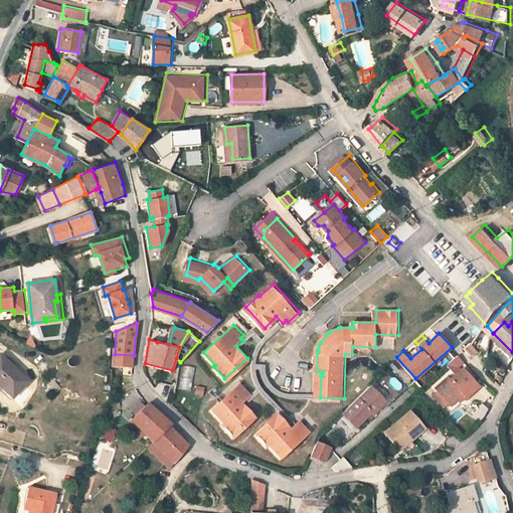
[(1,354),(0,354),(0,382),(3,385),(13,395),(28,379),(1,354)]
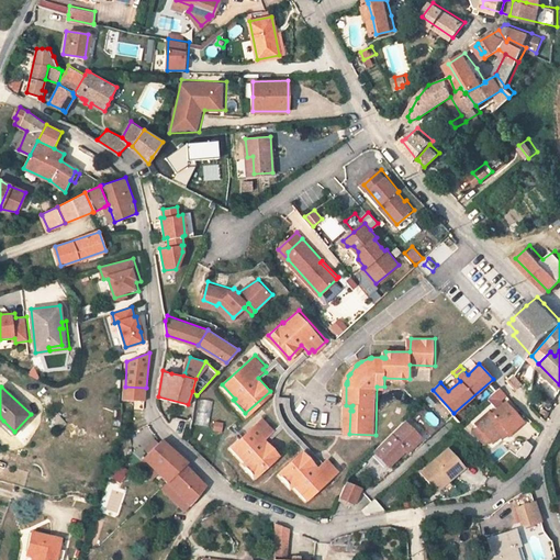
[(146,388),(125,387),(124,399),(145,400),(146,388)]
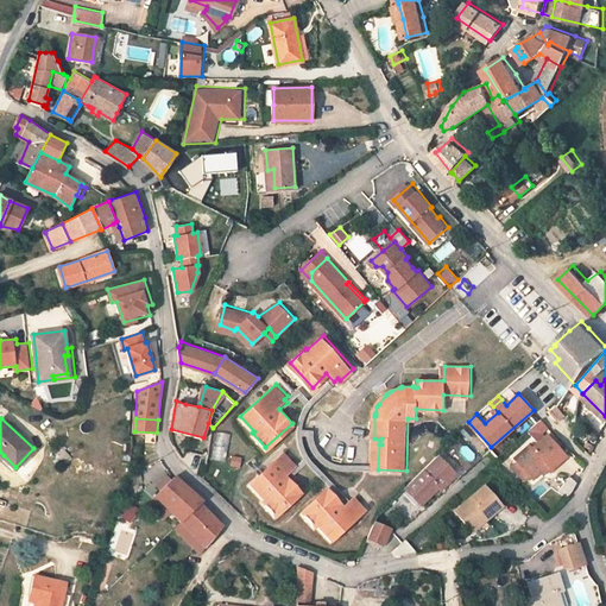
[(530,443),(516,456),(519,460),(531,473),(535,477),(543,469),(548,465),(550,467),(551,467),(566,455),(547,434),(534,447),(530,443)]
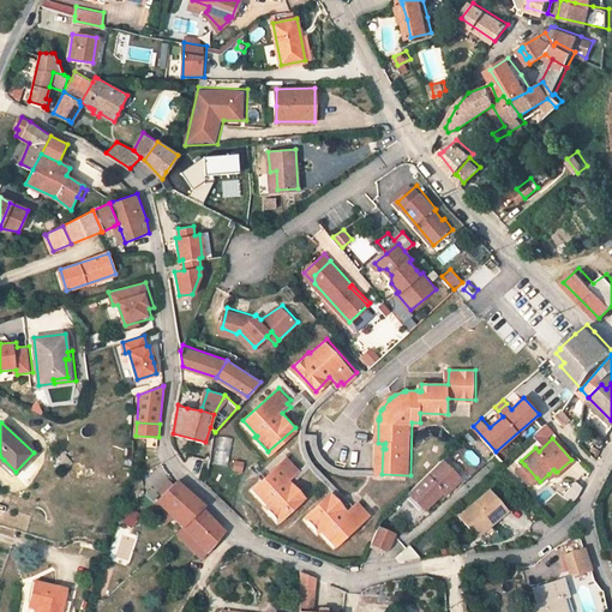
[(75,462),(63,448),(54,455),(67,468),(75,462)]
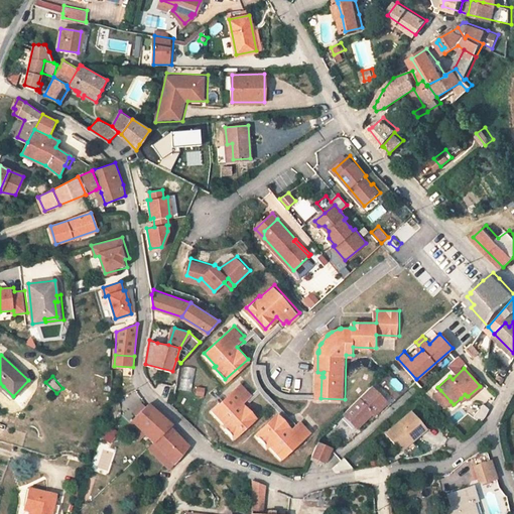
[(160,380),(156,394),(169,398),(173,384),(160,380)]
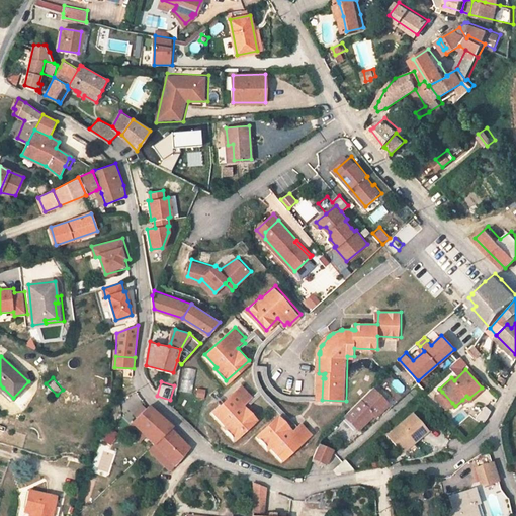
[(250,396),(240,384),(211,411),(224,424),(223,425),(234,438),(256,418),(245,407),(251,402),(247,398),(250,396)]
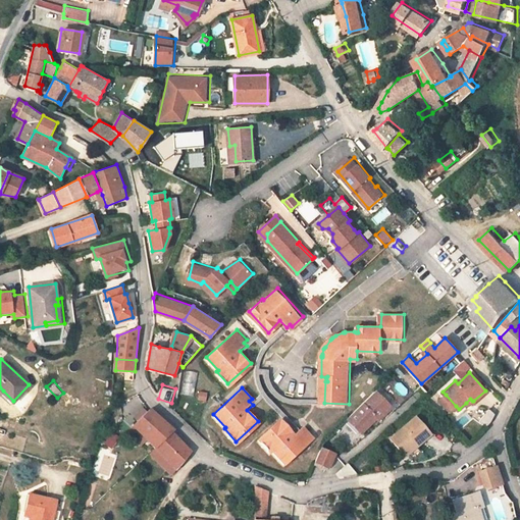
[(200,388),(198,398),(207,400),(209,391),(200,388)]
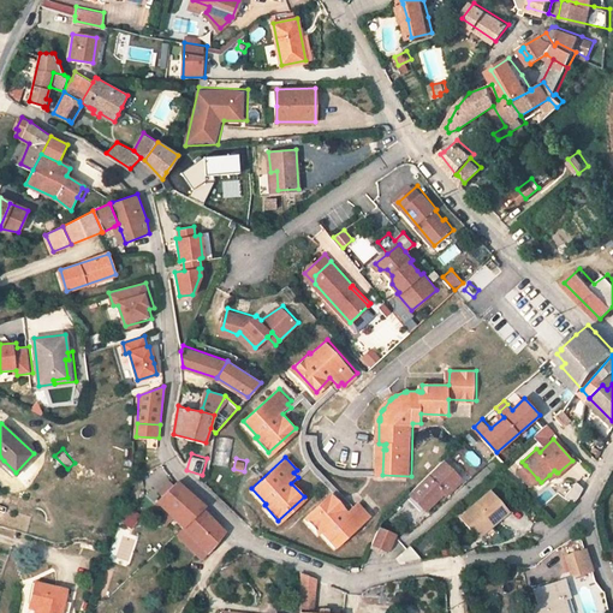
[(4,460),(1,464),(13,476),(16,472),(4,460)]
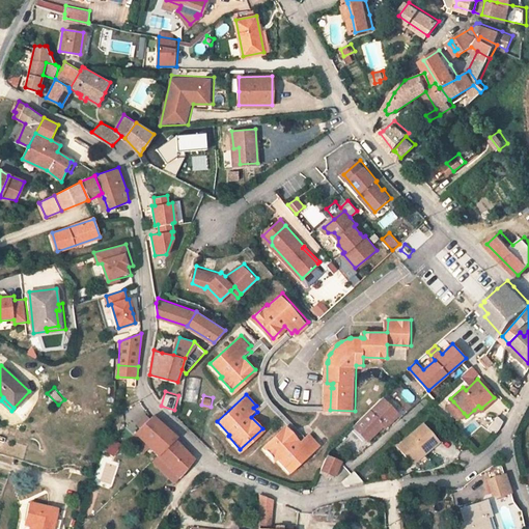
[(398,415),(382,398),(354,426),(366,439),(381,424),(385,428),(398,415)]
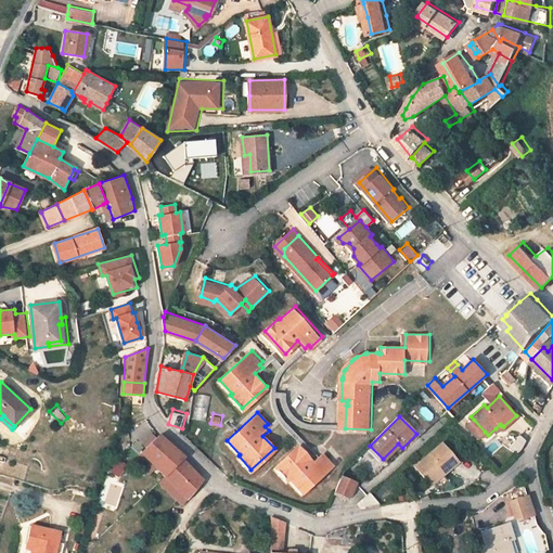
[(474,420),(468,424),(479,437),(485,432),(474,420)]
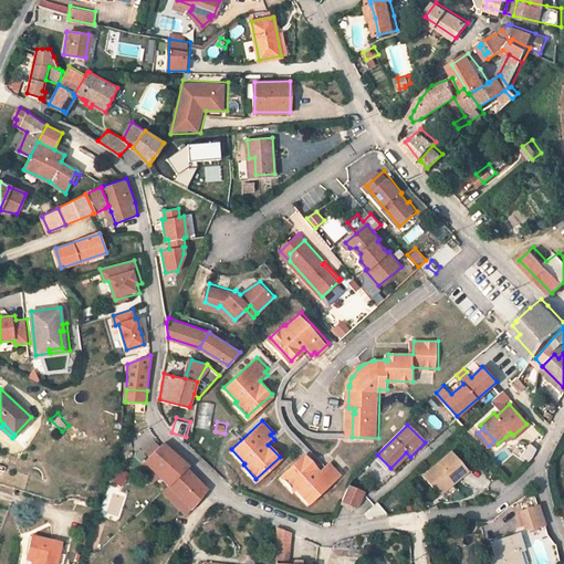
[(529,441),(522,457),(531,460),(538,446),(529,441)]
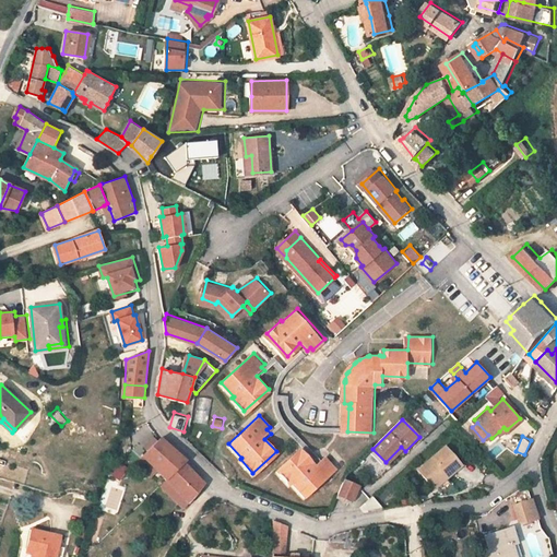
[(161,438),(143,455),(167,480),(185,462),(187,461),(161,438)]
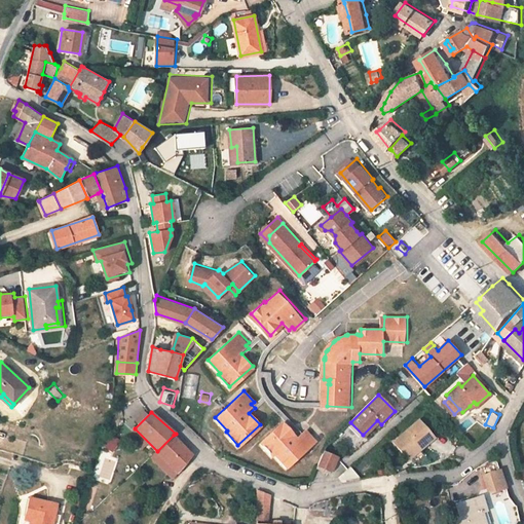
[(435,436),(419,418),(394,441),(407,456),(419,445),(421,448),(435,436)]
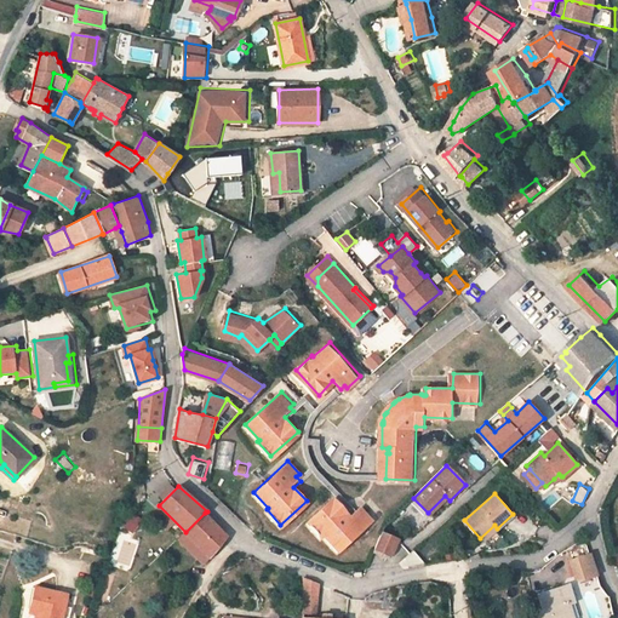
[(324,534),(339,550),(373,519),(361,507),(358,509),(354,505),(348,511),(335,497),(308,521),(322,536),(324,534)]
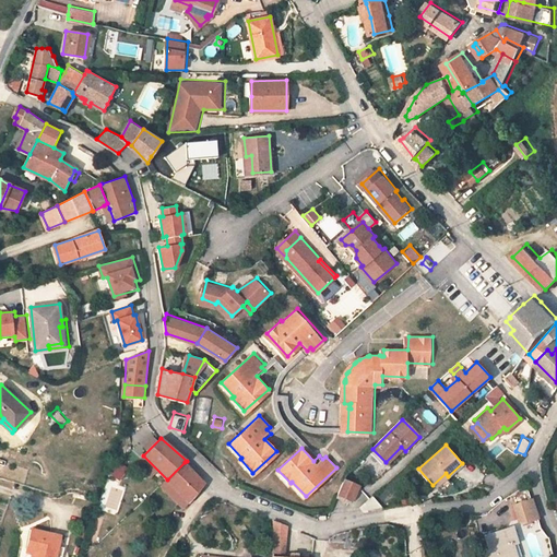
[(118,460),(109,470),(121,480),(129,469),(118,460)]
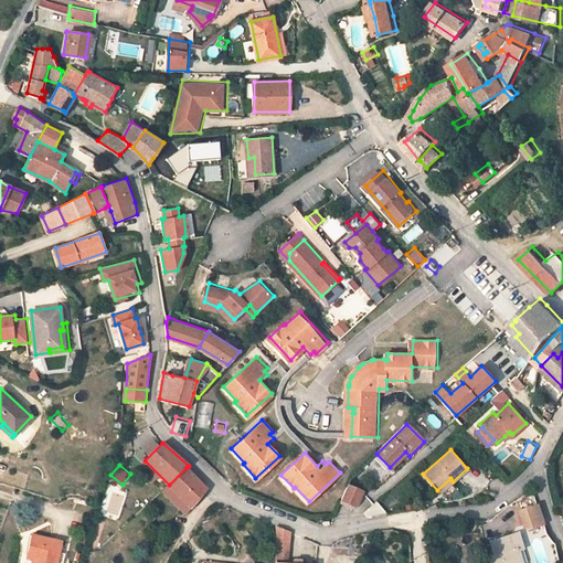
[(187,467),(169,485),(191,507),(206,487),(187,467)]
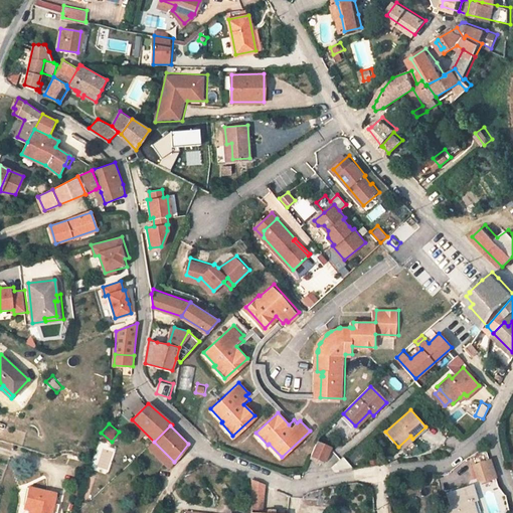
[(412,439),(410,436),(398,447),(401,450),(412,439)]
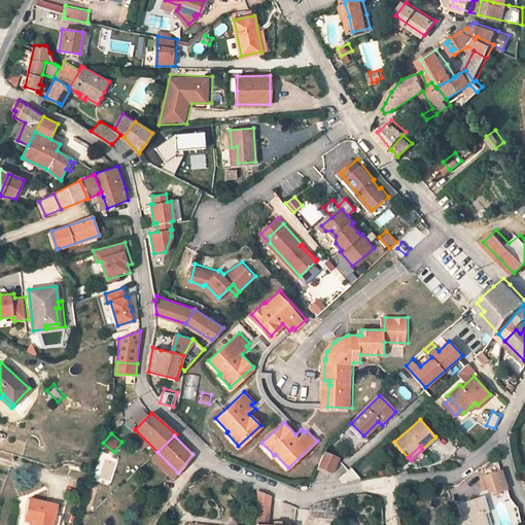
[(325,451),(319,467),(331,473),(335,469),(340,457),(325,451)]
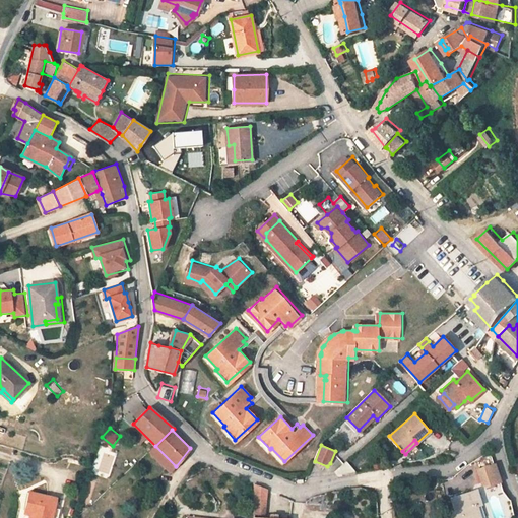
[(346,461),(338,468),(342,475),(355,472),(346,461)]
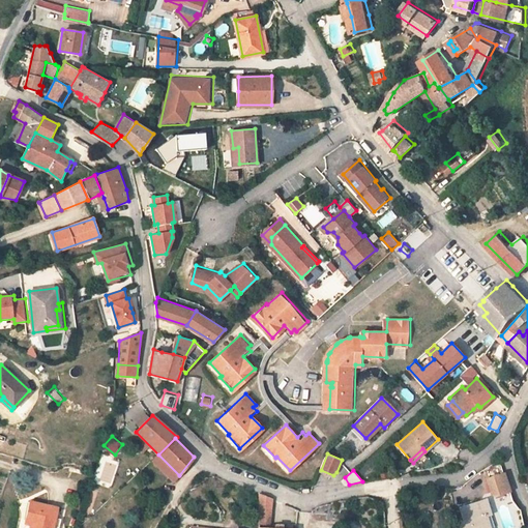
[(504,472),(488,477),(492,492),(496,496),(510,491),(504,472)]
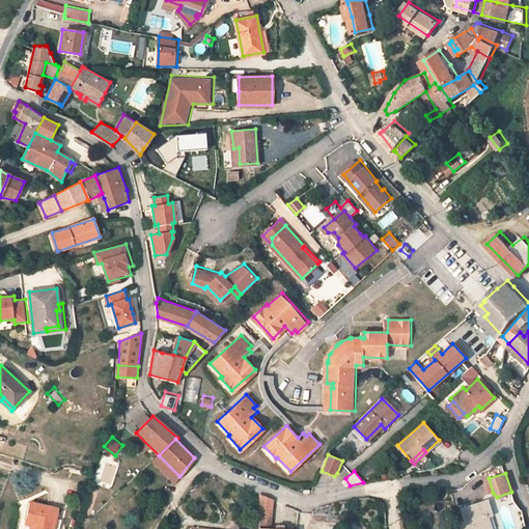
[(274,499),(260,494),(260,508),(273,509),(274,499)]
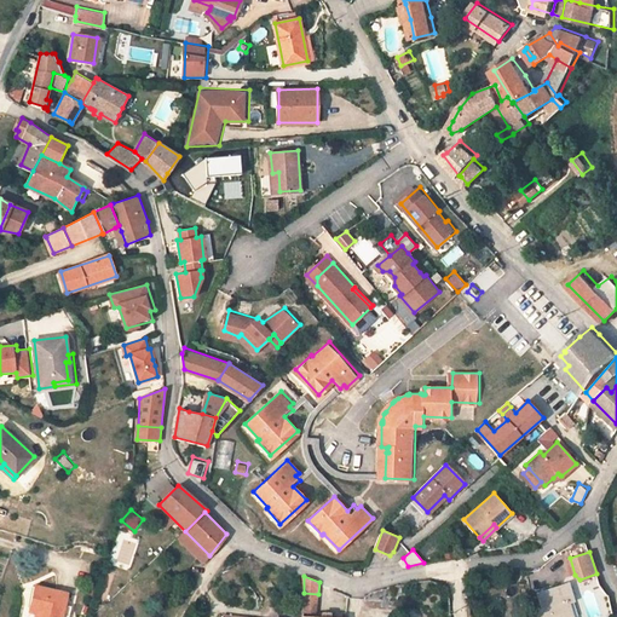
[(538,592),(543,607),(545,616),(572,616),(569,601),(574,600),(569,583),(538,592)]
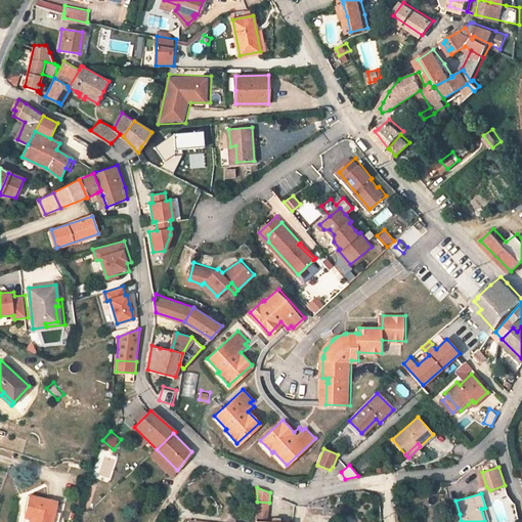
[(57,502),(31,495),(27,513),(36,515),(34,521),(52,521),(54,518),(57,502)]
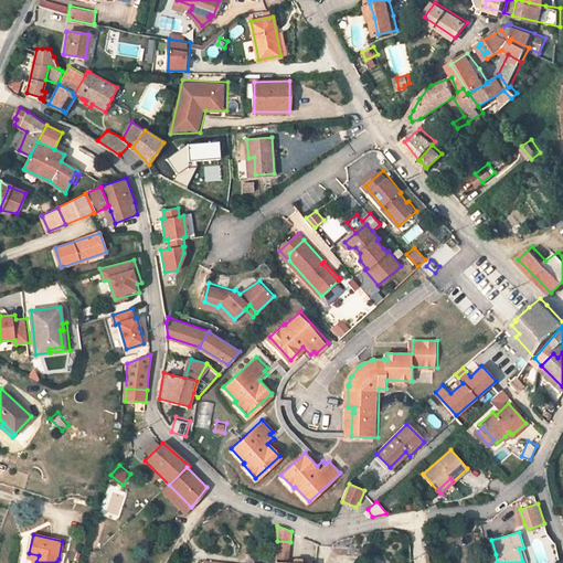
[(290,542),(277,541),(277,558),(288,558),(290,542)]
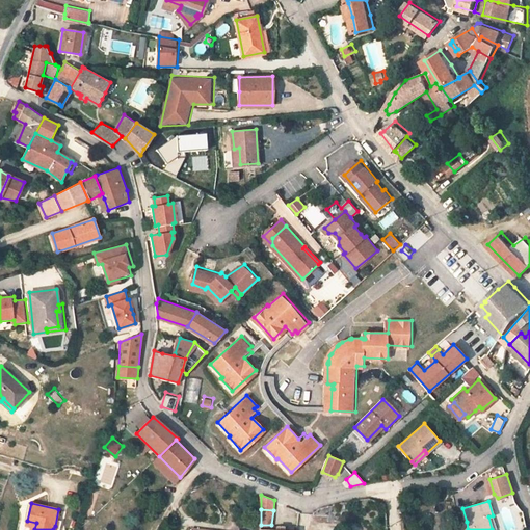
[(26,525),(31,526),(30,529),(34,529),(36,523),(27,521),(26,525)]
